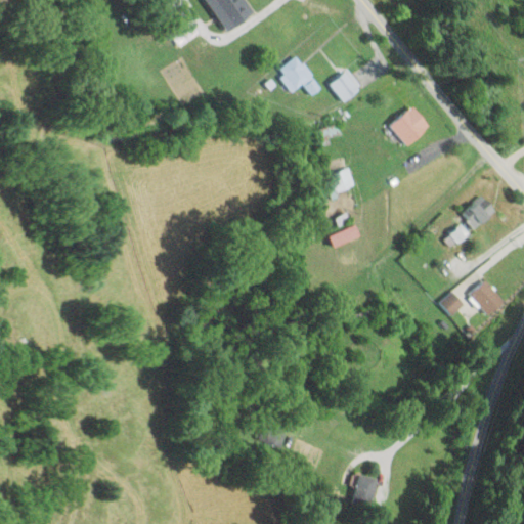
[(312,95),(321,86),(295,57),(276,75),(293,92),(302,84),(312,95)]
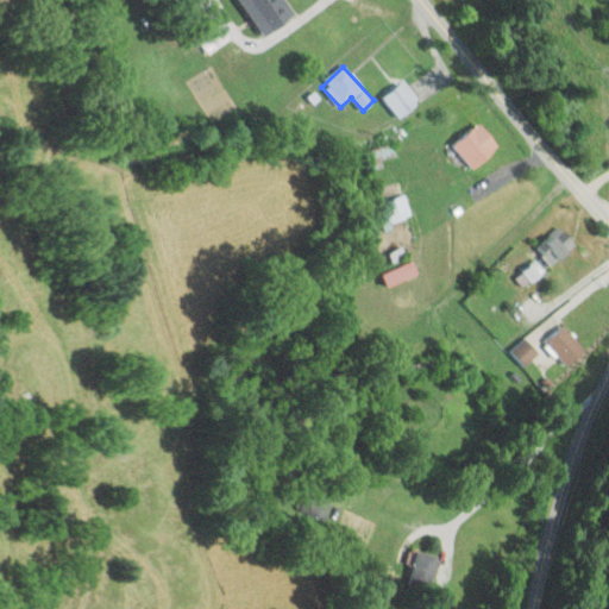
[(397,120),(420,105),(405,82),(382,98),(397,120)]
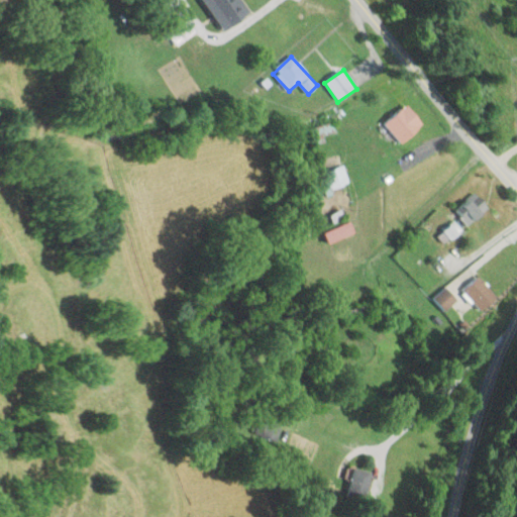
[(425,125),(408,104),(385,123),(402,144),(425,125)]
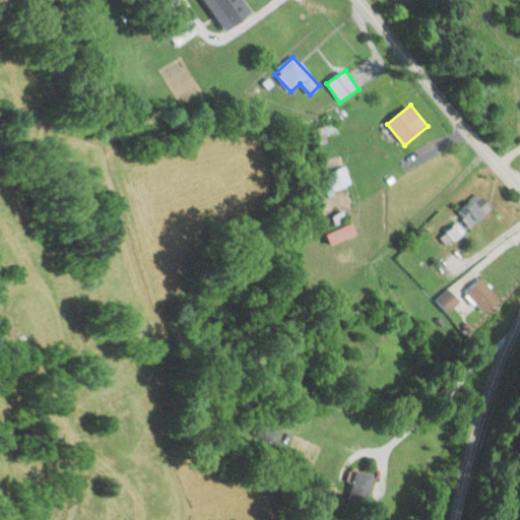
[(320,176),(326,194),(352,184),(346,166),(320,176)]
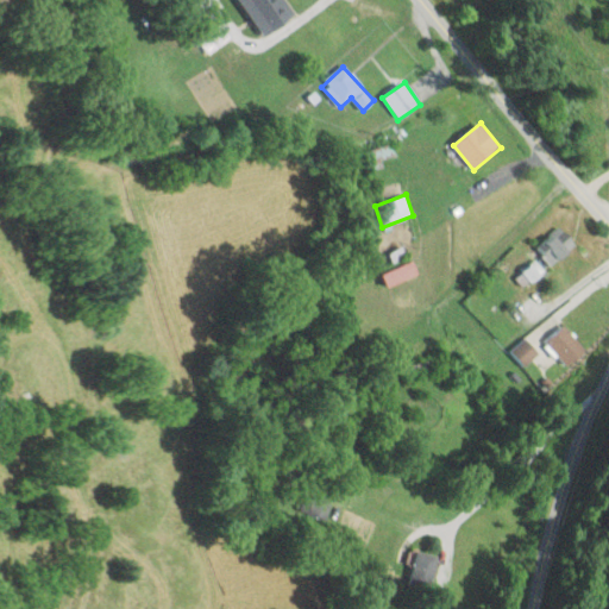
[(576,244),(558,227),(535,250),(553,268),(576,244)]
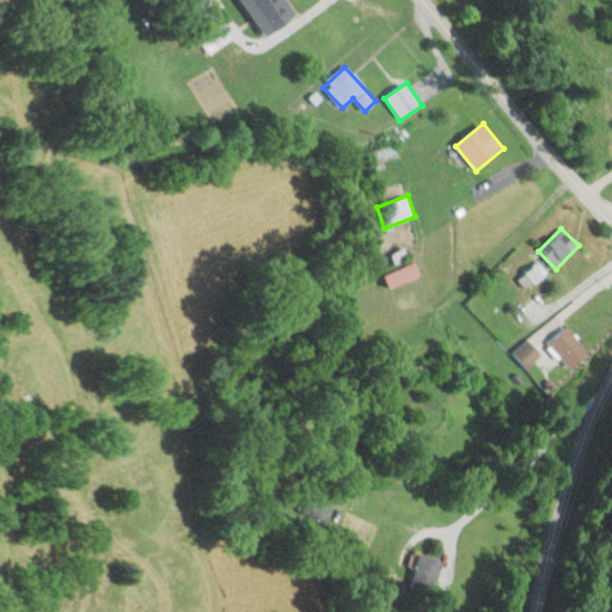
[(565,368),(586,357),(567,322),(546,332),(565,368)]
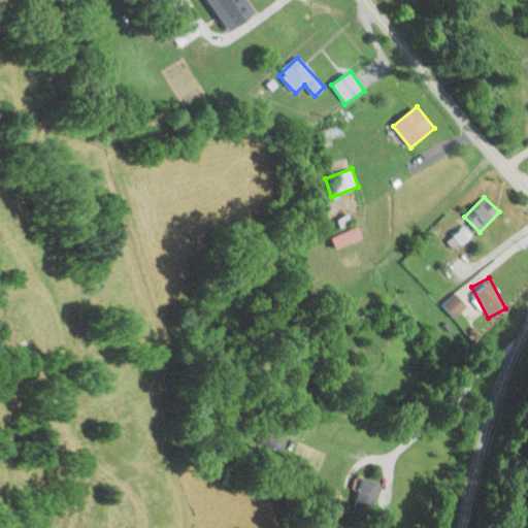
[(466,307),(455,294),(443,304),(455,317),(466,307)]
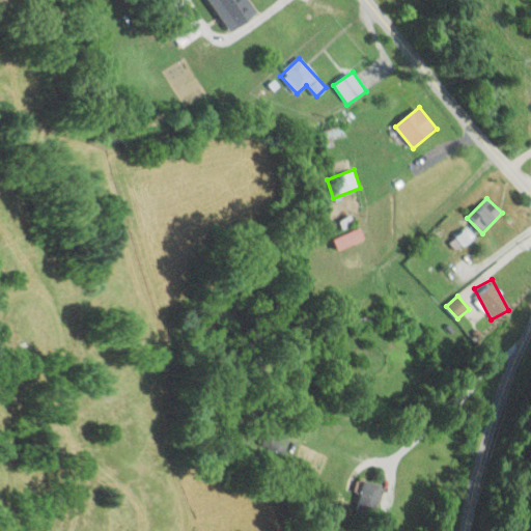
[(360,509),(379,510),(381,484),(362,482),(360,509)]
